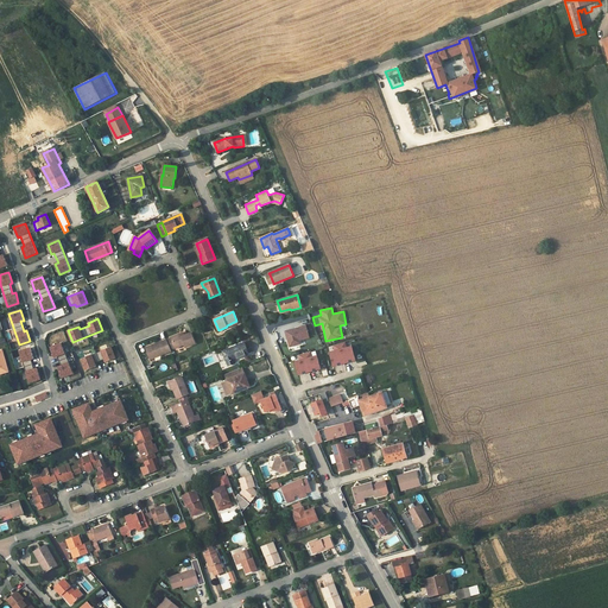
[(303,340),(310,339),(306,324),(284,330),(289,348),(304,343),(303,340)]
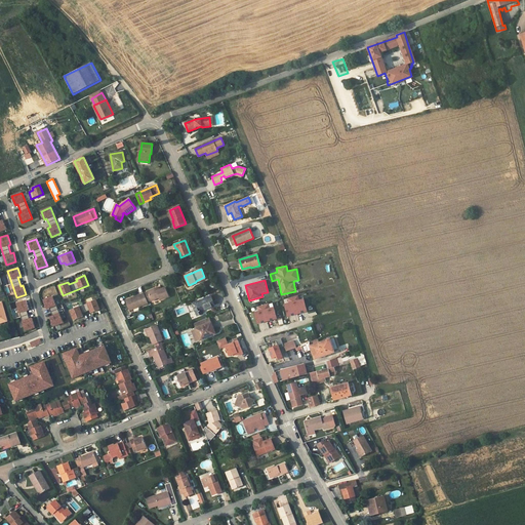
[(165,288),(159,290),(155,292),(154,289),(148,292),(151,300),(151,301),(160,298),(160,300),(169,297),(165,288)]
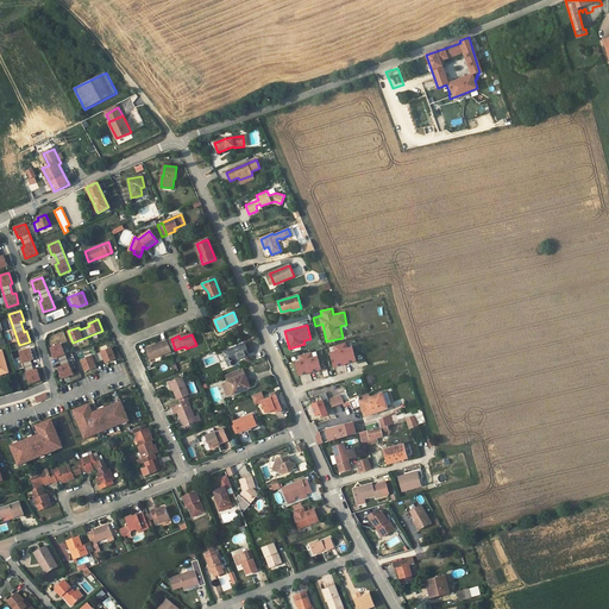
[(173,352),(171,351),(168,341),(168,340),(145,349),(150,360),(173,352)]
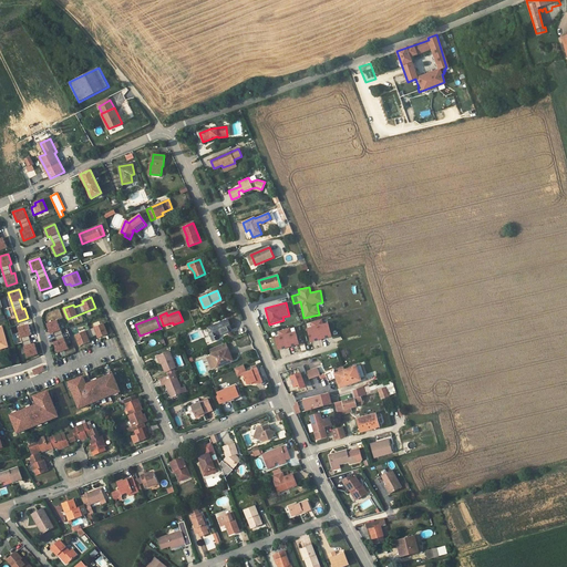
[(322,319),(310,322),(311,327),(307,328),(310,342),(332,337),(329,322),(323,323),(322,319)]
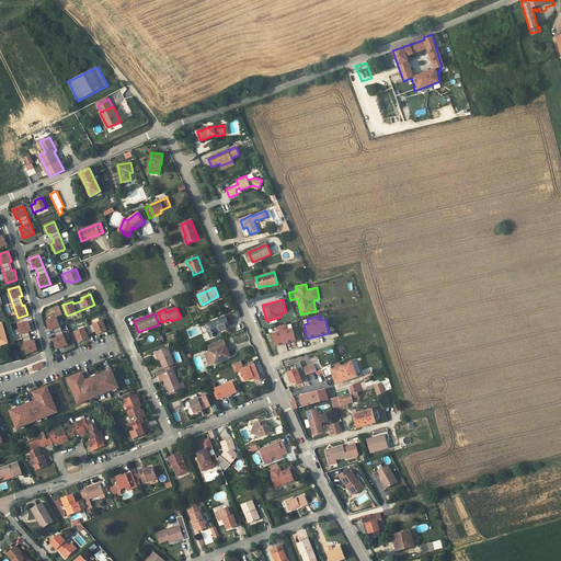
[(54,339),(57,348),(68,344),(57,317),(46,321),(50,330),(53,329),(56,338),(54,339)]
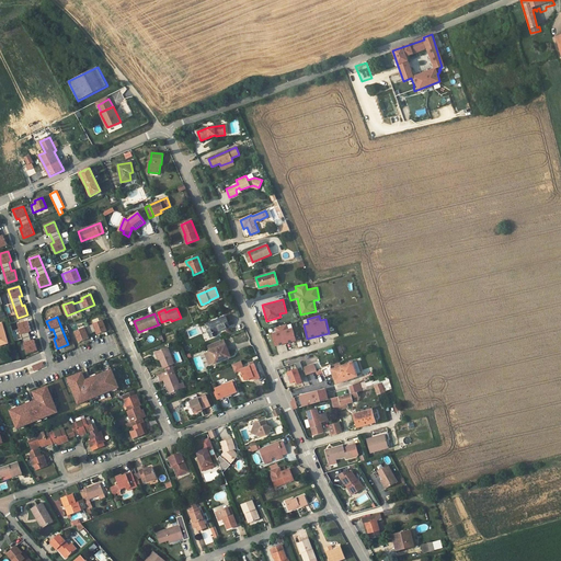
[(229,327),(226,317),(205,324),(210,338),(217,335),(216,333),(229,327)]
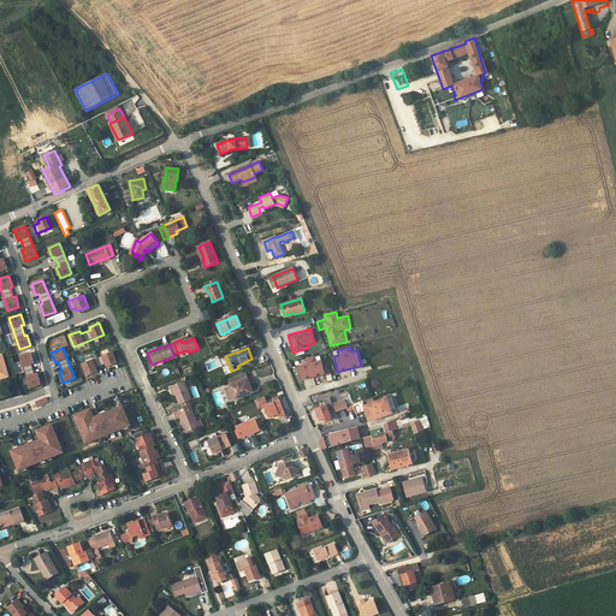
[(107,367),(117,362),(113,351),(82,363),(87,375),(98,371),(96,368),(106,363),(107,367)]
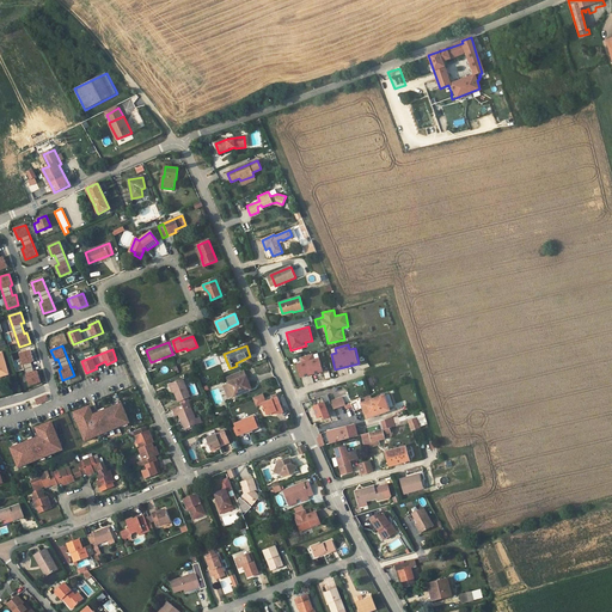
[(35,361),(31,350),(19,354),(30,385),(41,381),(37,371),(35,372),(31,362),(35,361)]
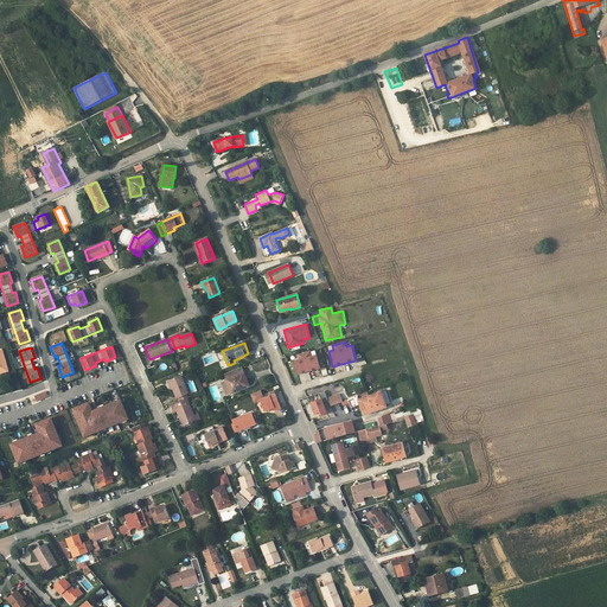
[(320,369),(317,355),(312,356),(311,351),(293,356),(298,375),(320,369)]
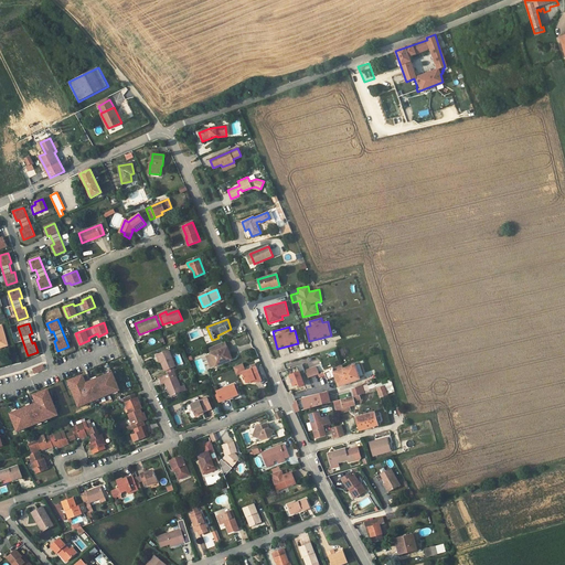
[(205,356),(208,360),(212,358),(216,366),(231,361),(227,353),(230,352),(225,342),(209,349),(211,354),(205,356)]
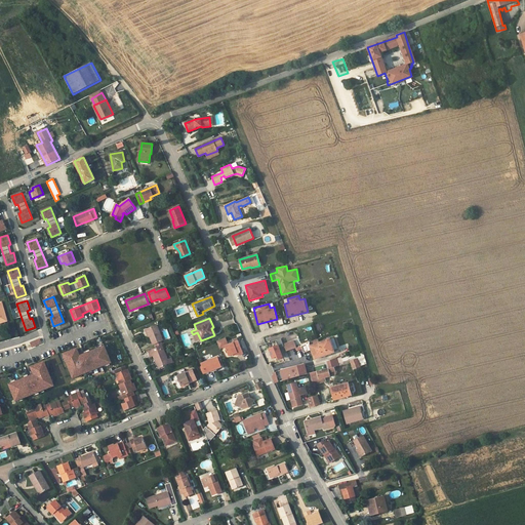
[(155,344),(161,341),(163,340),(157,325),(147,329),(150,336),(153,345),(155,344)]
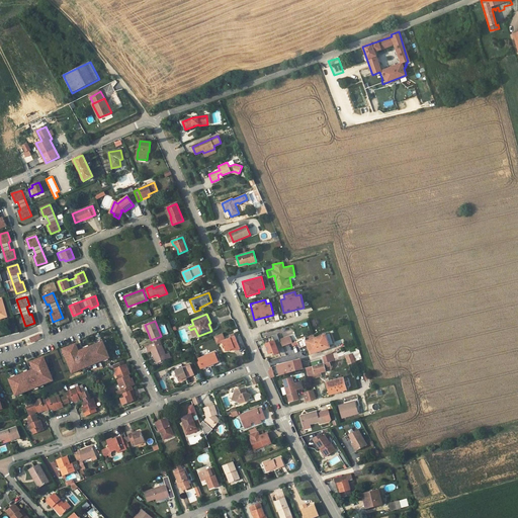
[(194,328),(190,330),(193,338),(198,336),(194,328)]
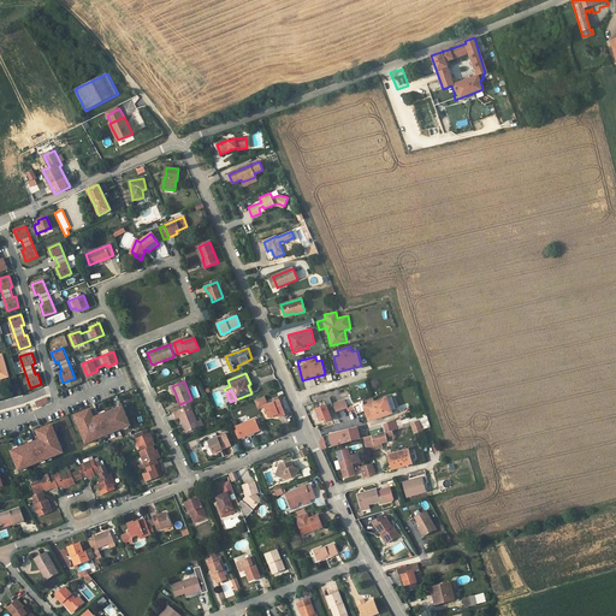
[(379,418),(394,413),(392,410),(396,409),(391,397),(388,398),(388,397),(374,402),(379,418)]
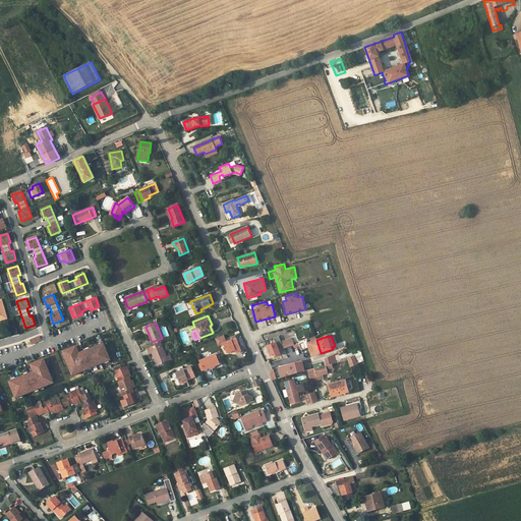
[(321,353),(316,340),(315,337),(298,343),(301,350),(309,347),(312,356),(321,353)]
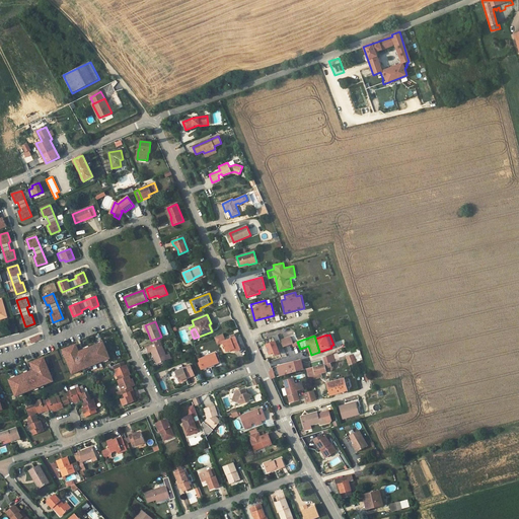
[(226,352),(230,350),(235,349),(235,350),(236,351),(240,349),(236,337),(222,343),(226,352)]
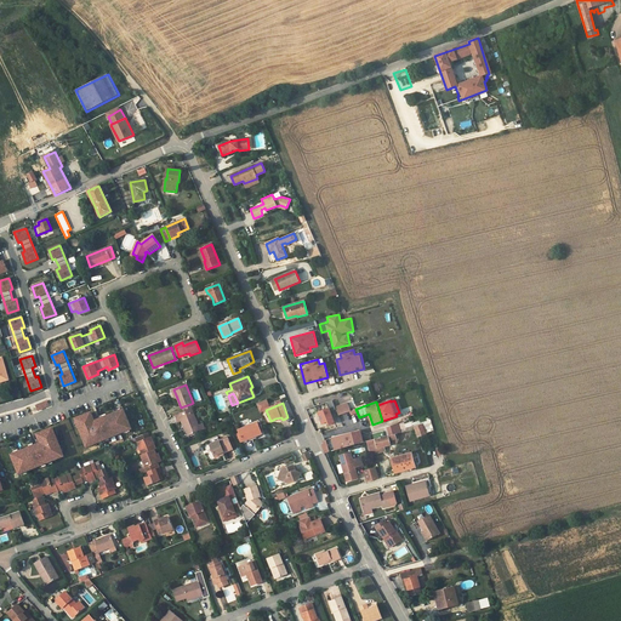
[(347,403),(336,408),(339,416),(351,411),(347,403)]
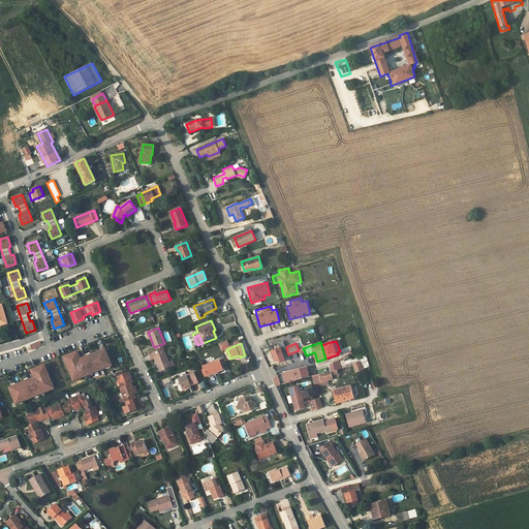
[(275,364),(285,360),(281,347),(270,351),(275,364)]
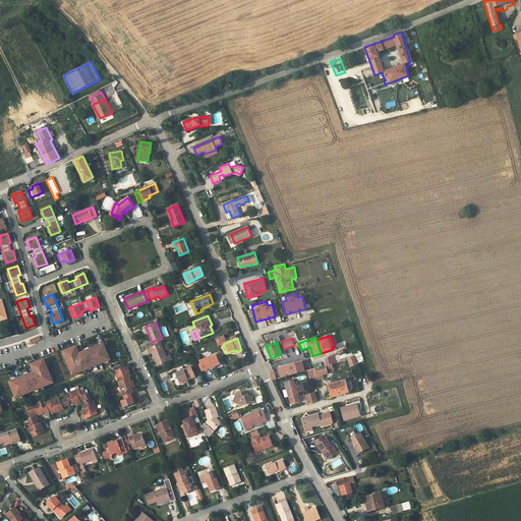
[(76,349),(74,347),(63,351),(64,352),(65,356),(66,358),(67,361),(72,374),(110,359),(104,343),(82,352),(81,352),(79,353),(76,349)]
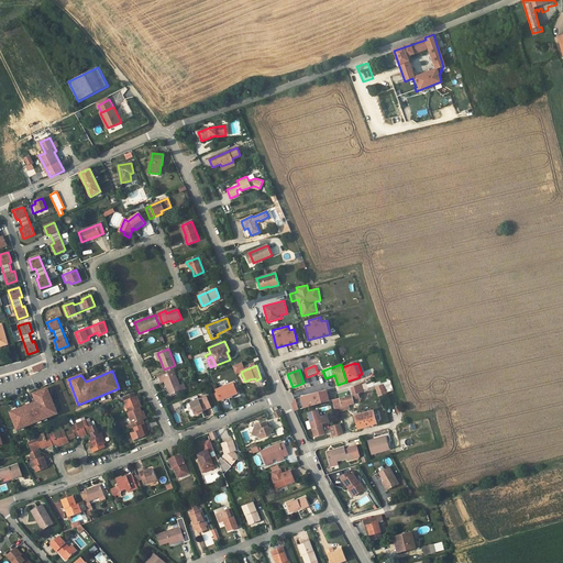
[(181,392),(181,390),(180,386),(175,374),(174,371),(167,373),(162,375),(163,379),(164,379),(165,382),(169,396),(181,392)]
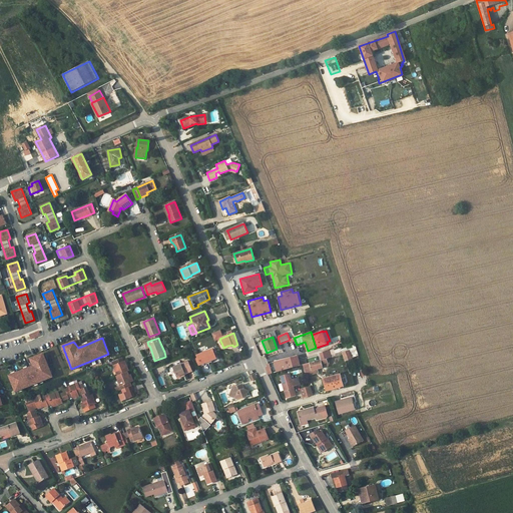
[(143,351),(150,348),(149,346),(148,346),(147,342),(141,345),(143,351)]
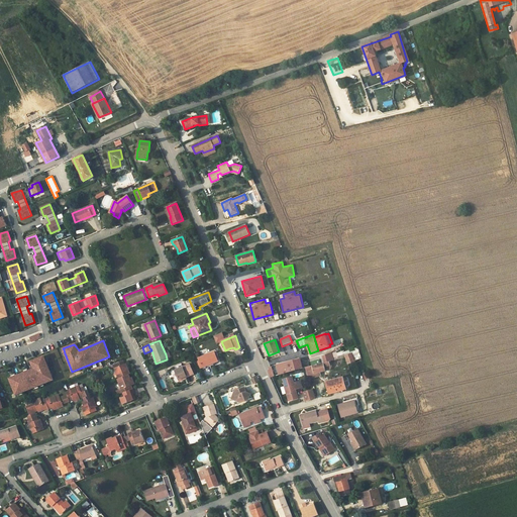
[(343,353),(344,354),(352,351),(356,359),(362,357),(357,347),(343,353)]
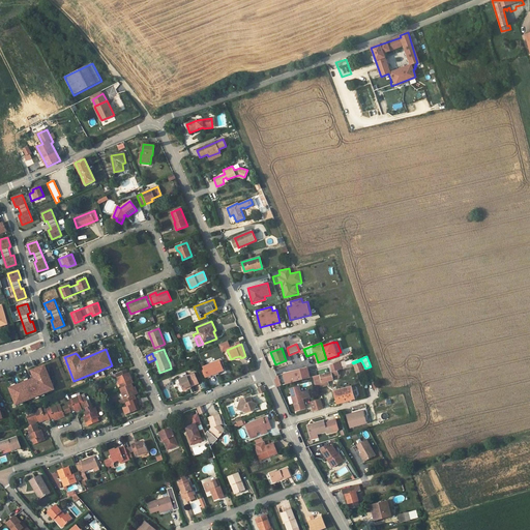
[(207,378),(218,373),(224,371),(219,361),(203,367),(204,370),(207,378)]
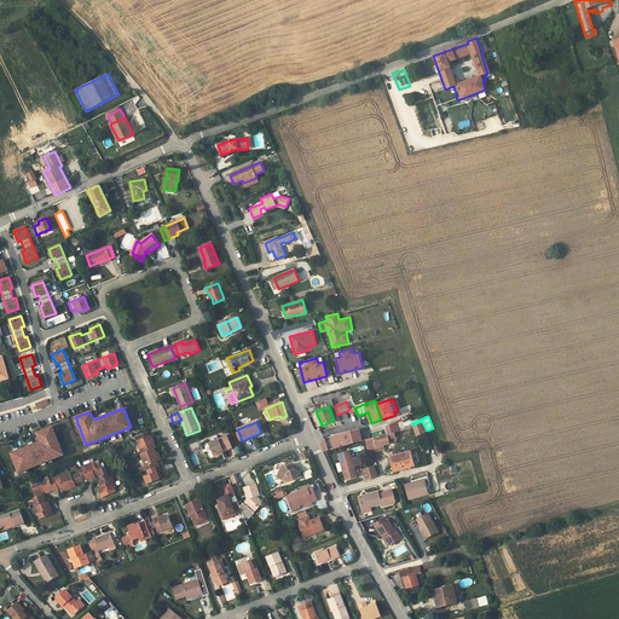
[(366,440),(395,433),(401,431),(398,422),(386,426),(386,427),(387,429),(385,431),(383,428),(366,432),(366,435),(364,435),(359,429),(335,435),(339,447),(366,440)]
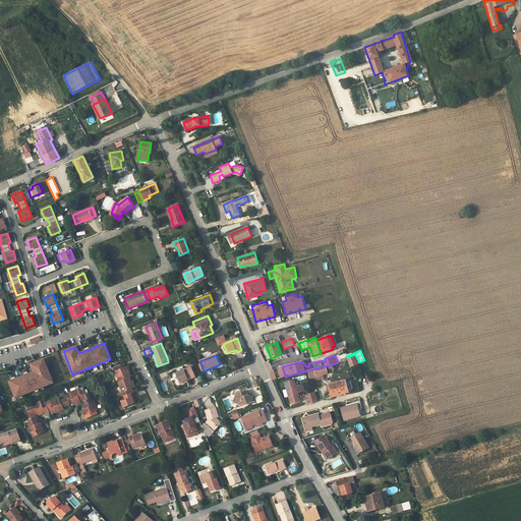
[(348,360),(351,367),(358,364),(355,356),(348,359),(348,360)]
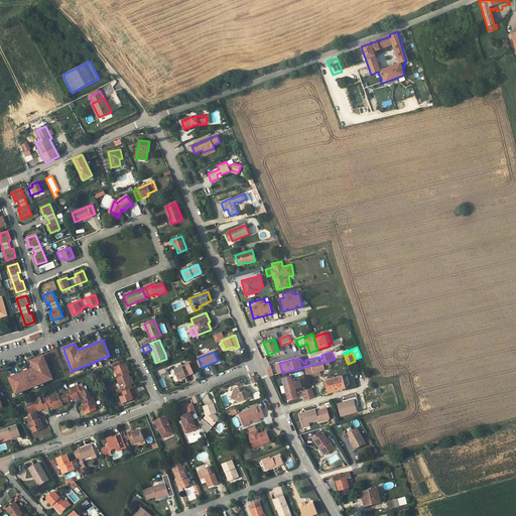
[(38,384),(52,379),(46,362),(44,357),(43,356),(32,360),(33,363),(33,368),(32,369),(30,369),(28,370),(23,372),(16,375),(12,377),(9,378),(16,394),(33,387),(38,384)]
